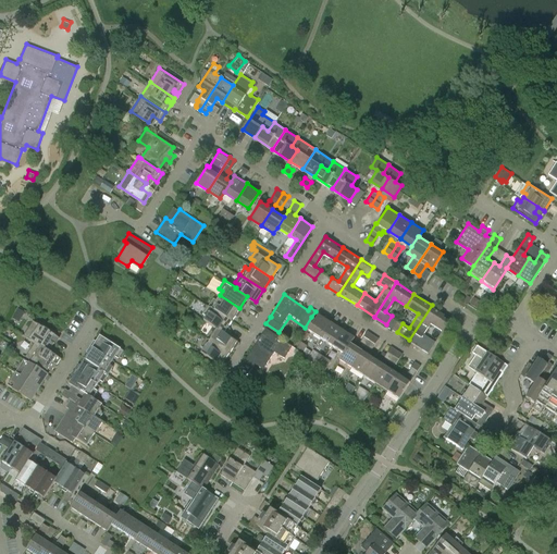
[(213,296),(209,304),(232,319),(239,308),(220,295),(217,298),(213,296)]
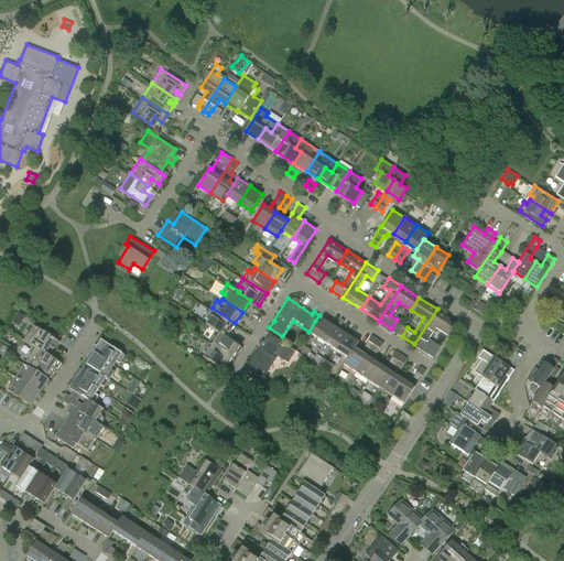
[(475,305),(485,308),(487,301),(477,299),(475,305)]
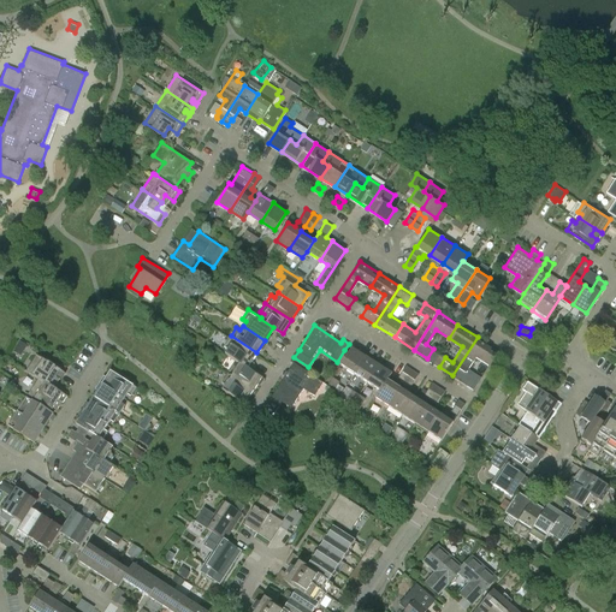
[(248,366),(256,352),(231,336),(225,344),(229,346),(225,351),(240,361),(248,367),(248,366)]
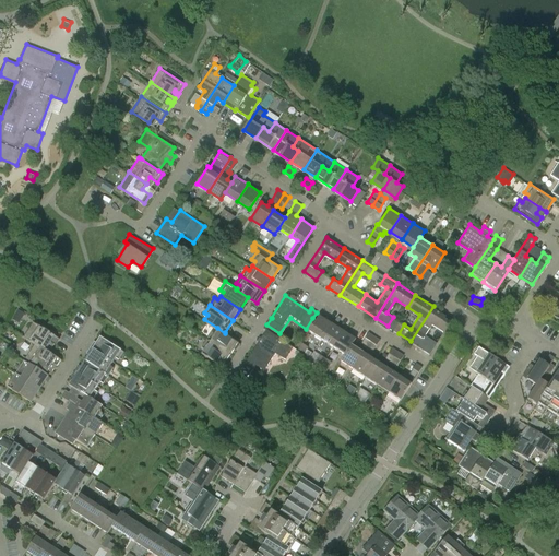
[(452,318),(433,306),(411,341),(430,353),(436,344),(423,336),(431,322),(443,330),(452,318)]
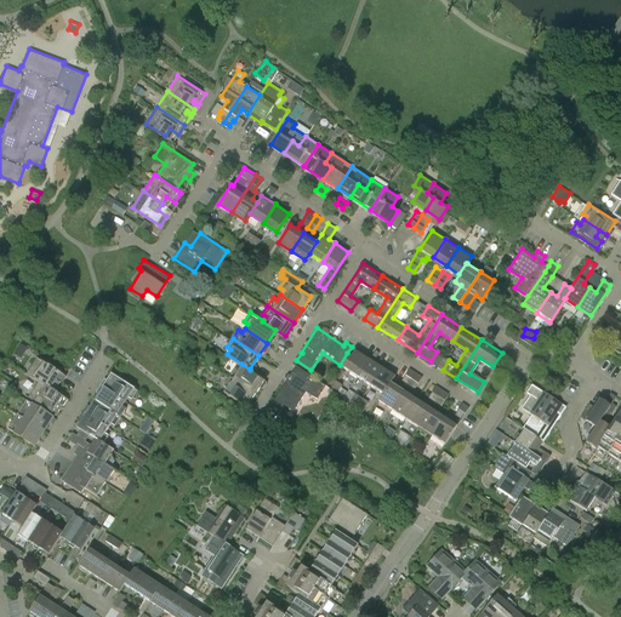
[(357,375),(369,356),(359,350),(359,352),(355,349),(355,348),(354,348),(348,358),(343,366),(357,375)]
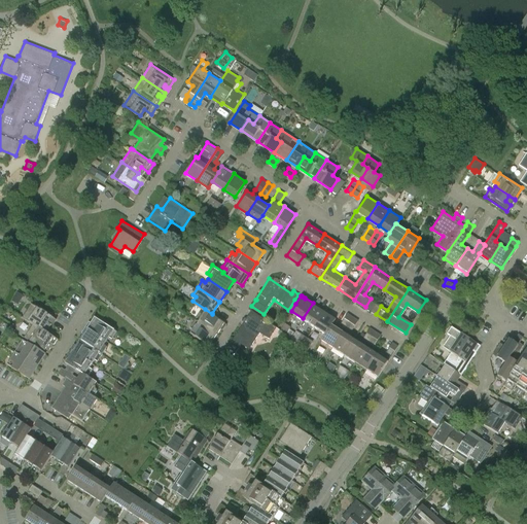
[(22,315),(32,322),(45,330),(50,322),(43,318),(47,312),(31,302),(22,315)]
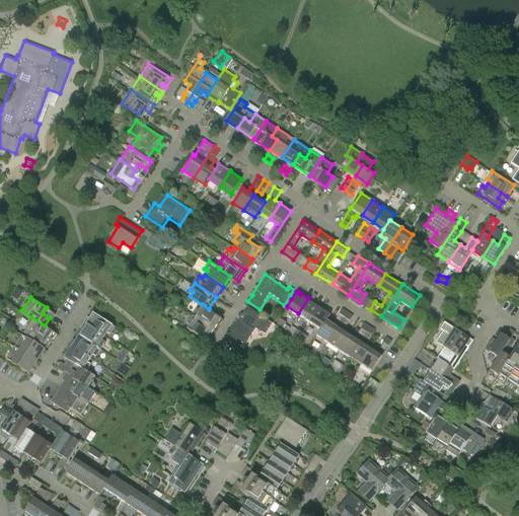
[(315,303),(308,298),(298,313),(309,320),(319,306),(315,303)]
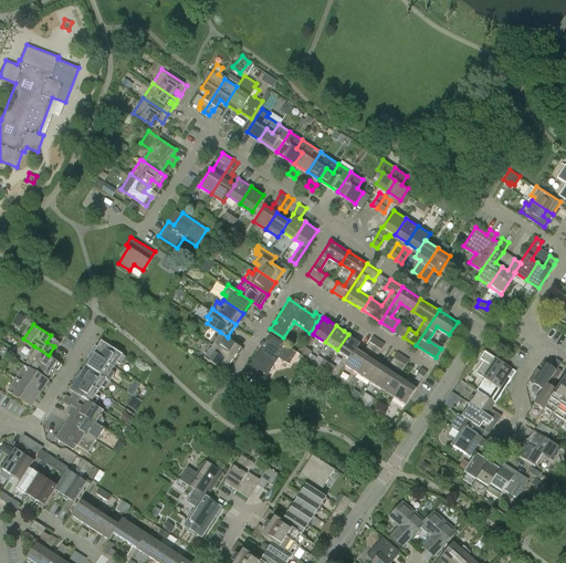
[(215,334),(209,342),(232,357),(241,345),(228,336),(228,337),(220,332),(218,336),(215,334)]
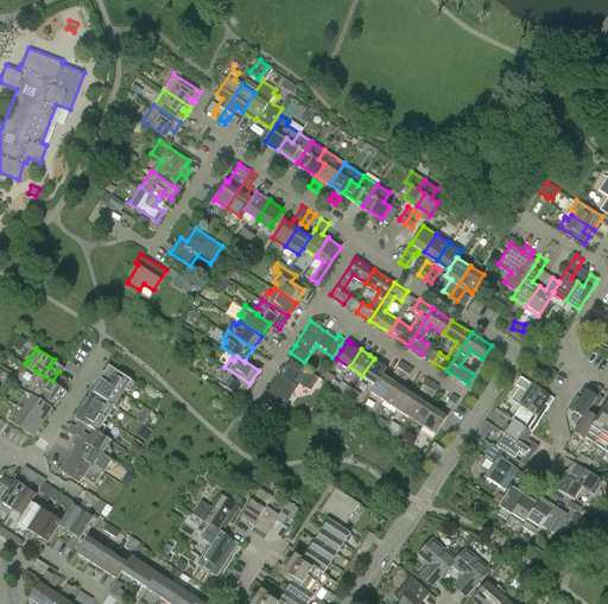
[(320,375),(290,356),(267,392),(285,404),(299,382),(310,388),(320,375)]
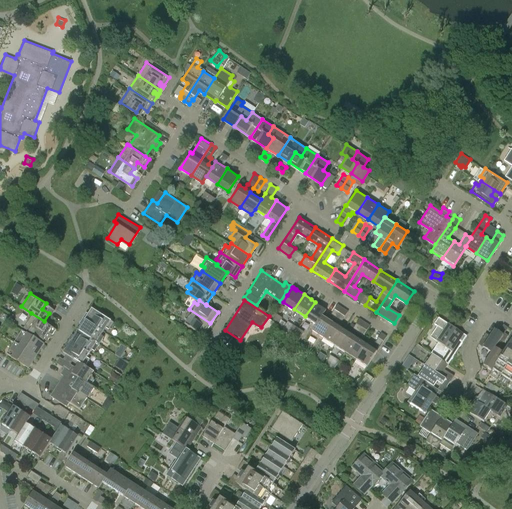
[(318,304),(315,302),(305,316),(315,323),(322,314),(326,308),(318,303),(318,304)]
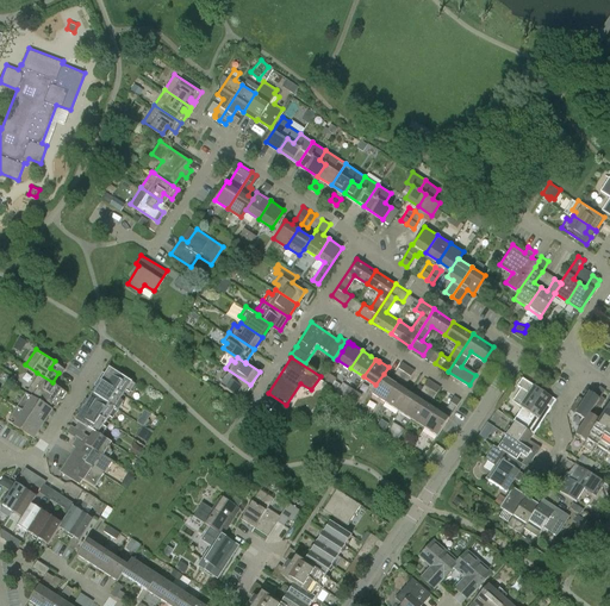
[(399,378),(408,364),(402,360),(393,373),(399,378)]
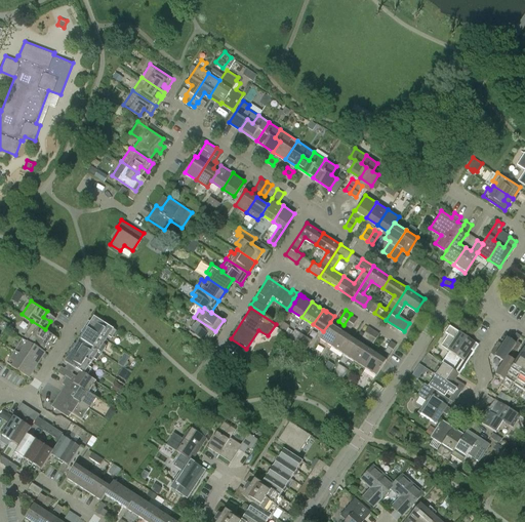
[(357,317),(351,314),(344,325),(350,328),(357,317)]
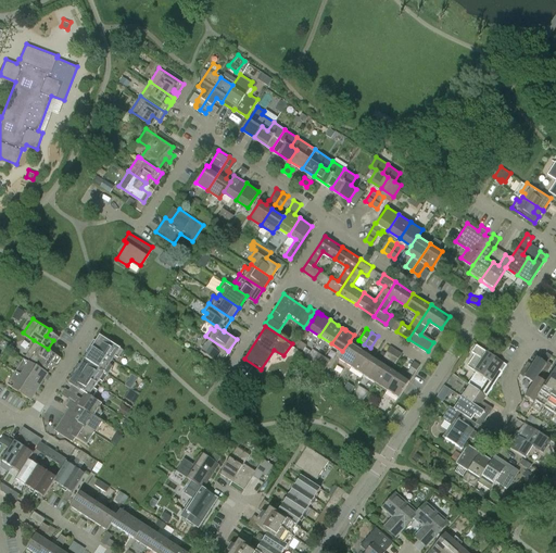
[(99,349),(113,359),(115,354),(118,356),(124,349),(100,334),(96,339),(102,343),(99,349)]
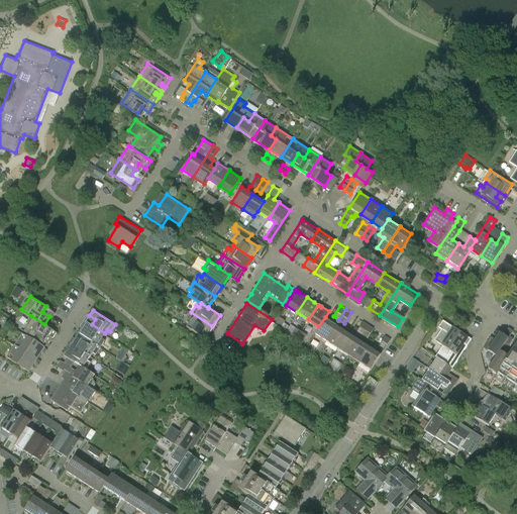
[(212,326),(191,312),(187,319),(189,321),(187,325),(205,337),(212,326)]
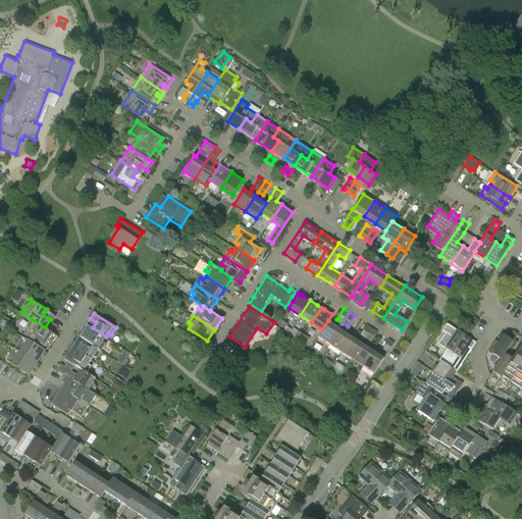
[(48,329),(45,327),(32,319),(23,332),(47,348),(52,340),(45,334),(48,329)]
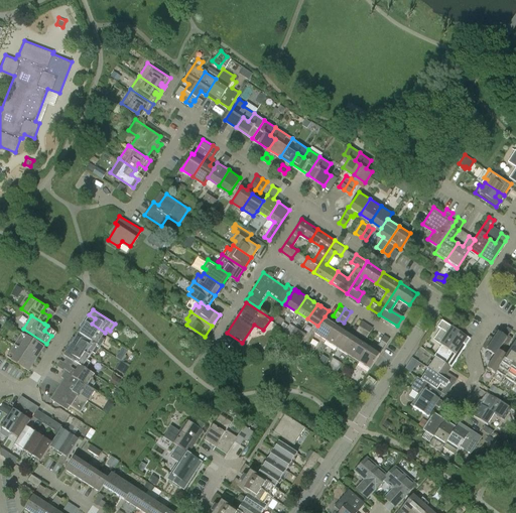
[(326,339),(335,324),(332,322),(325,316),(317,326),(314,332),(326,339)]
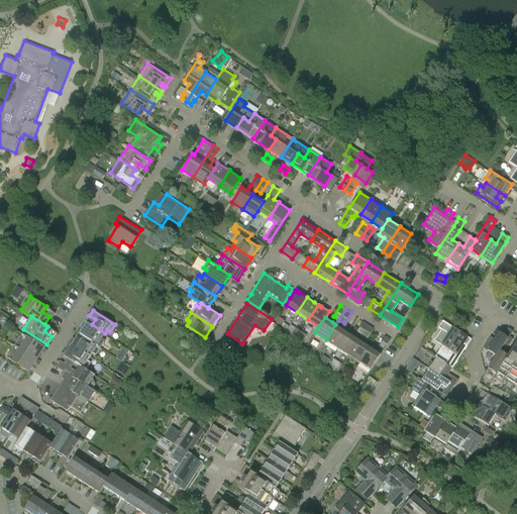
[(360,334),(368,323),(363,320),(355,330),(360,334)]
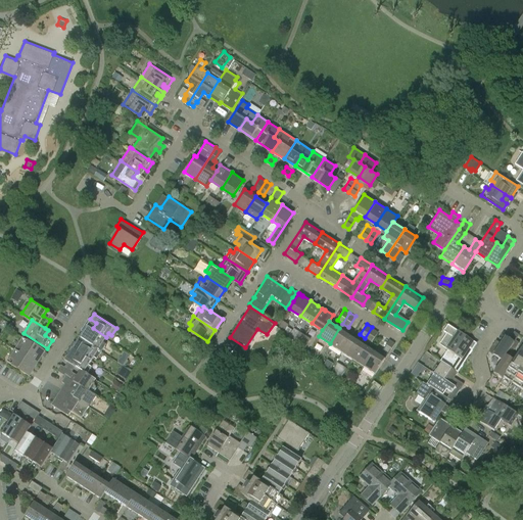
[(440,360),(441,360),(458,370),(472,347),(475,343),(446,324),(443,329),(446,331),(439,342),(447,347),(440,360)]
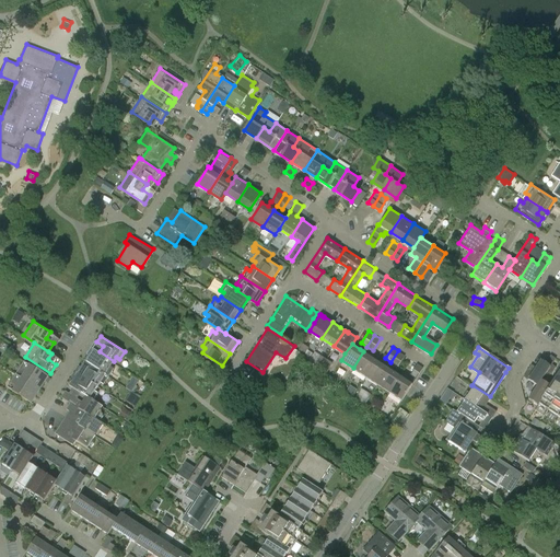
[(405,354),(398,350),(391,362),(397,366),(405,354)]
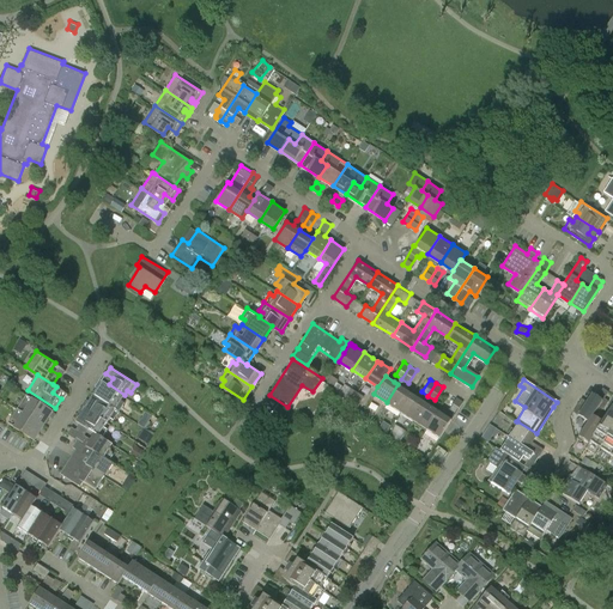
[(121,400),(125,395),(109,384),(104,391),(97,387),(93,393),(119,409),(125,401),(121,400)]
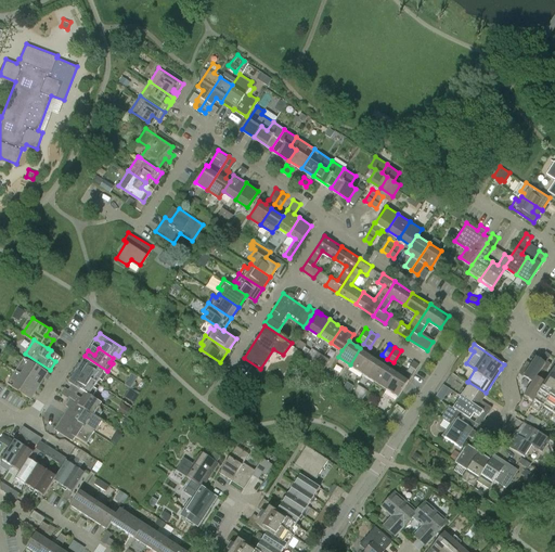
[(364,351),(360,348),(350,364),(362,372),(373,356),(364,350),(364,351)]
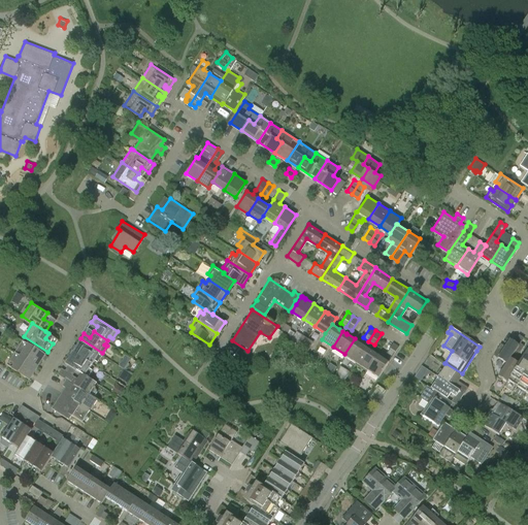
[(523,336),(519,333),(514,340),(509,338),(504,345),(500,341),(493,353),(505,362),(506,362),(512,354),(512,355),(516,349),(515,349),(520,341),(523,336)]
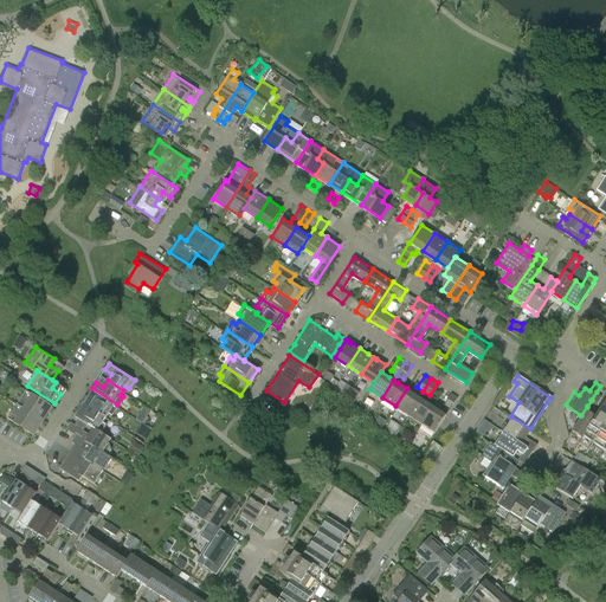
[(26,388),(17,402),(43,419),(52,406),(26,388)]
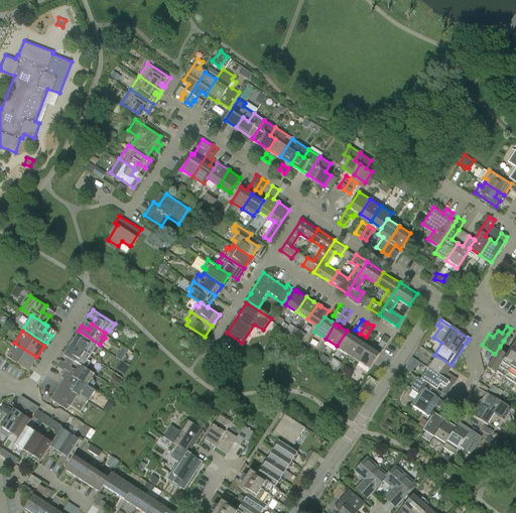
[(78,346),(91,354),(93,351),(96,353),(100,345),(79,331),(75,337),(81,341),(78,346)]
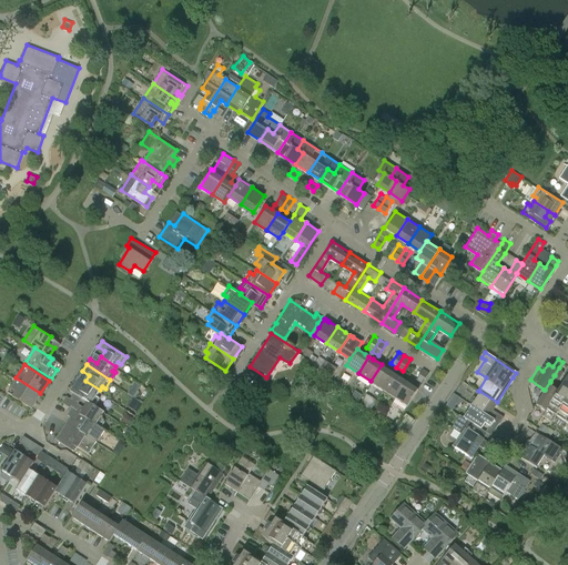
[(389,370),(382,364),(371,381),(383,389),(393,372),(389,370)]
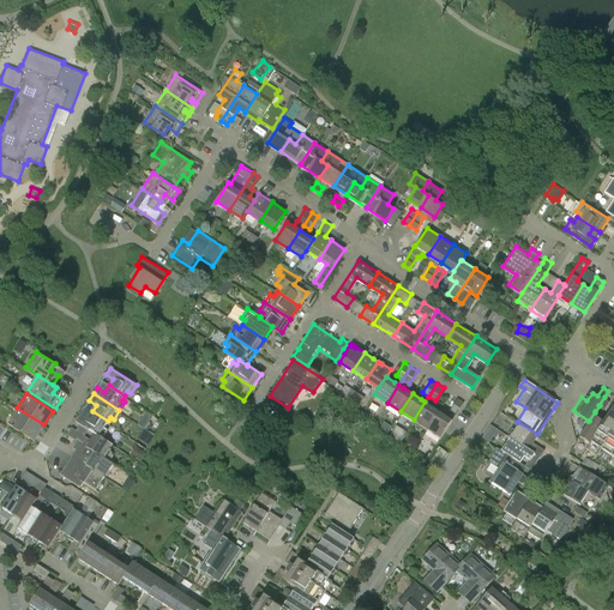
[(444,414),(438,410),(427,428),(440,438),(451,418),(456,412),(463,400),(457,396),(449,409),(447,408),(444,414)]
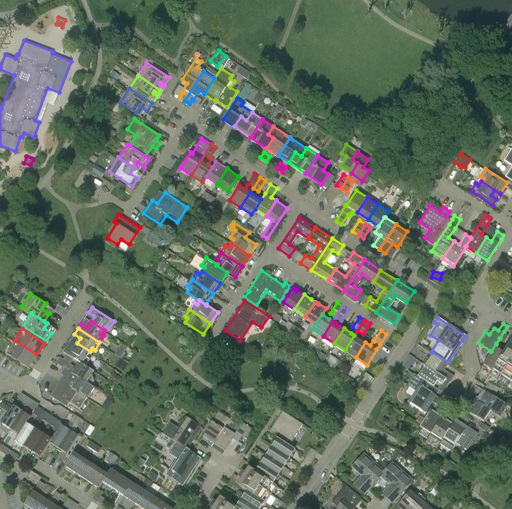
[(499,338),(500,338),(503,340),(508,333),(504,331),(499,338)]
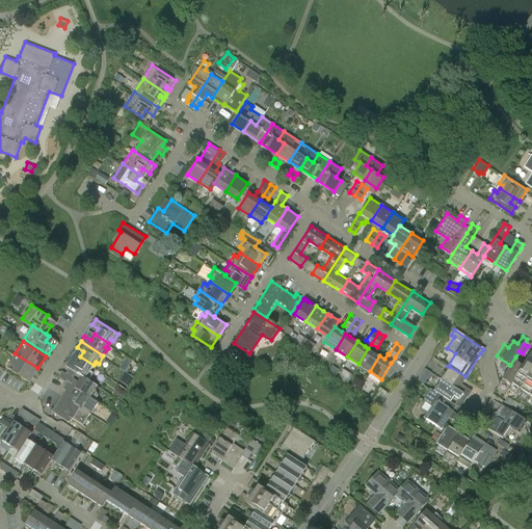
[(358,364),(370,371),(379,355),(372,351),(368,348),(358,364)]
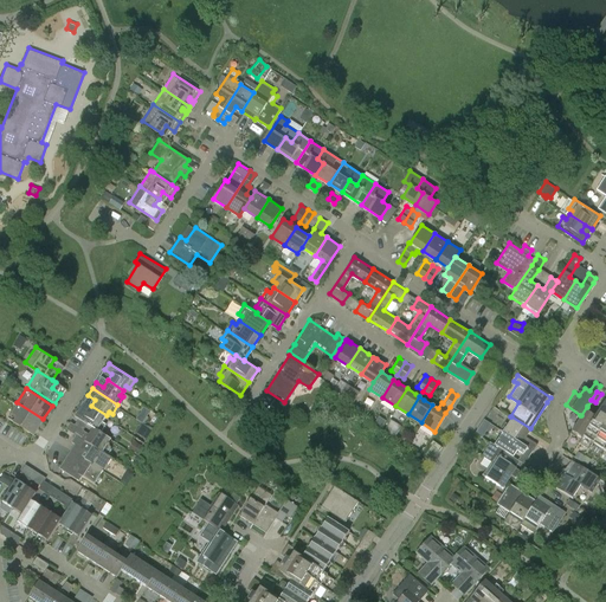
[(605,402),(600,400),(599,401),(600,403),(603,406),(595,415),(582,434),(603,447),(605,440),(605,402)]
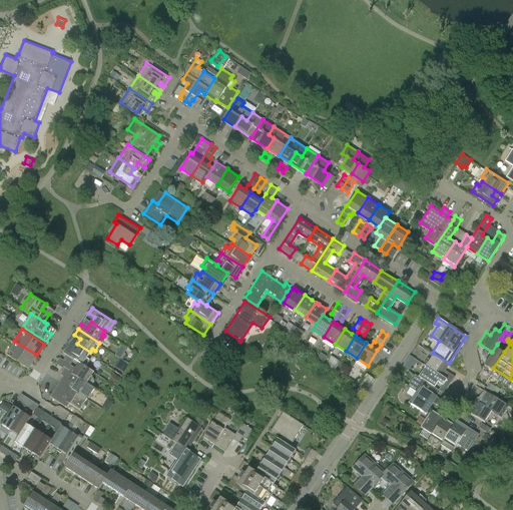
[(28,367),(36,355),(14,341),(6,353),(28,367)]
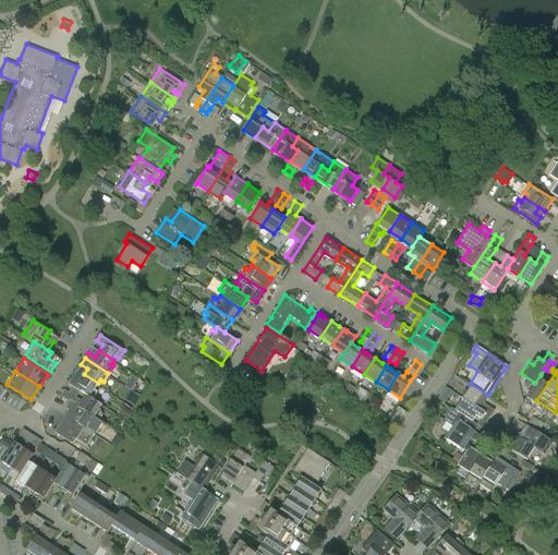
[(132,373),(125,384),(131,388),(138,377),(132,373)]
